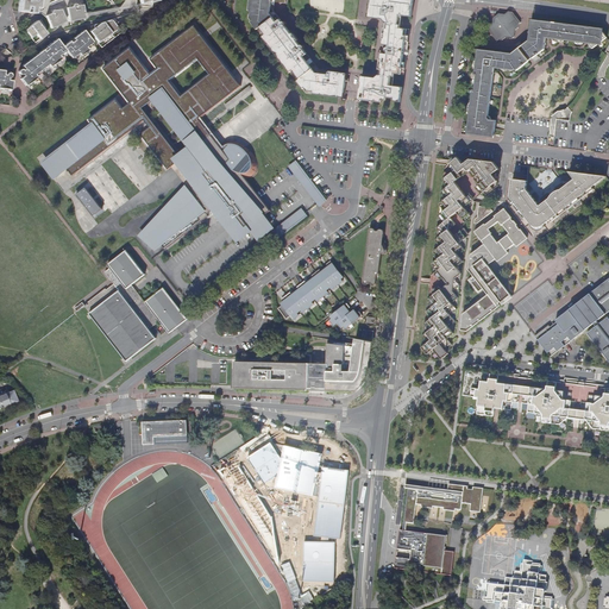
[(19,0),(18,12),(35,14),(35,12),(38,12),(39,0),(52,0),(54,1),(57,0),(19,0)]
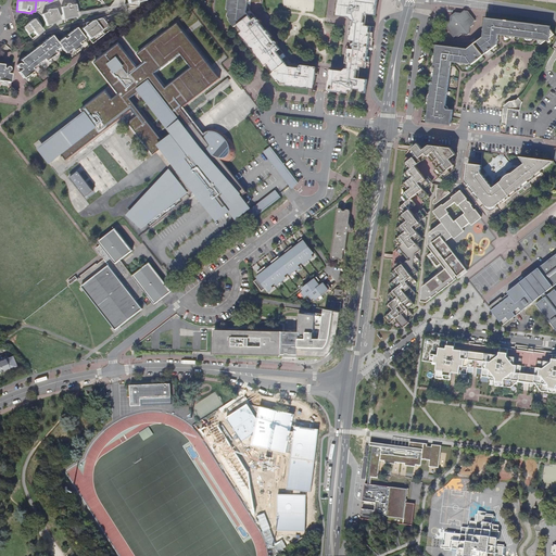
[(251,1),(251,0),(227,0),(226,15),(238,30),(279,85),(310,88),(314,89),(316,67),(292,64),(277,45),(278,43),(278,42),(277,41),(276,41),(275,41),(272,37),(273,37),(268,29),(266,30),(261,24),(262,23),(262,22),(262,21),(261,20),(260,20),(258,20),(250,10),(251,1)]
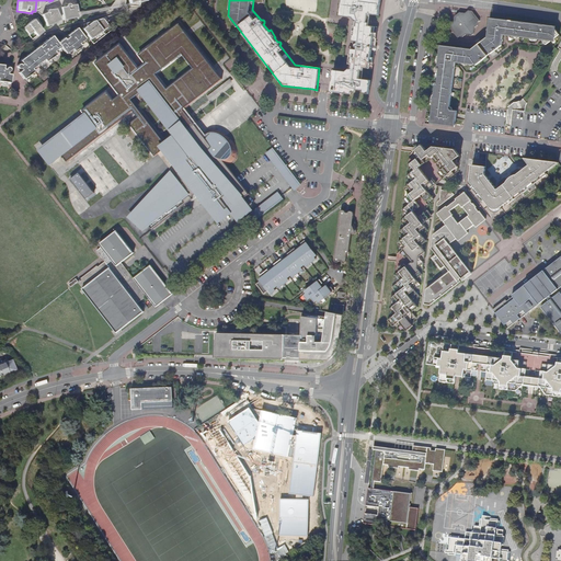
[(369,94),(370,80),(362,79),(364,68),(373,69),(375,52),(376,52),(377,44),(376,44),(378,26),(369,25),(370,14),(379,15),(379,14),(380,0),(342,0),(340,16),(353,18),(355,21),(355,26),(354,25),(353,35),(354,35),(353,41),(358,42),(357,43),(356,44),(356,45),(355,46),(356,46),(356,47),(357,47),(357,49),(352,48),(351,55),(350,55),(348,64),(350,64),(350,68),(346,71),(333,70),(330,91),(342,93),(352,94),(352,92),(356,92),(356,90),(363,91),(363,93),(369,94)]
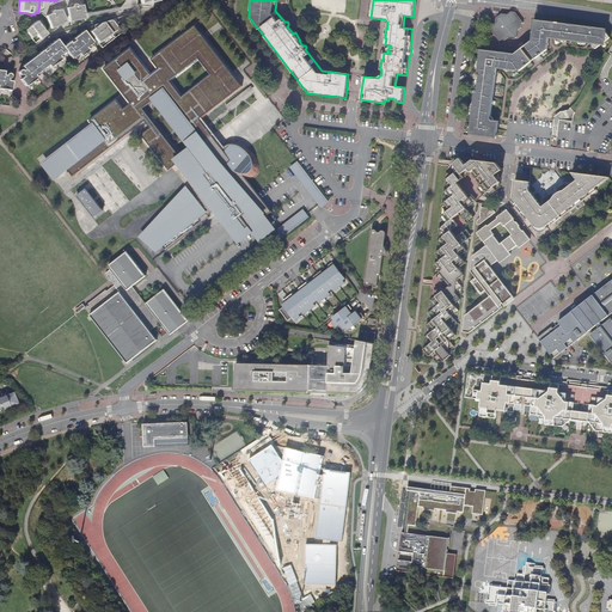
[(85,19),(83,5),(77,6),(75,6),(74,5),(73,5),(73,6),(71,6),(69,6),(69,7),(67,8),(69,22),(85,19)]
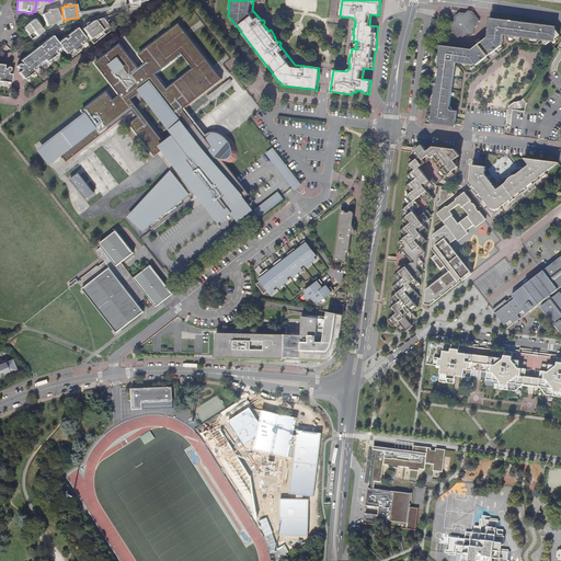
[(43,16),(47,26),(60,21),(56,9),(53,10),(52,9),(47,11),(47,13),(43,14),(43,16)]
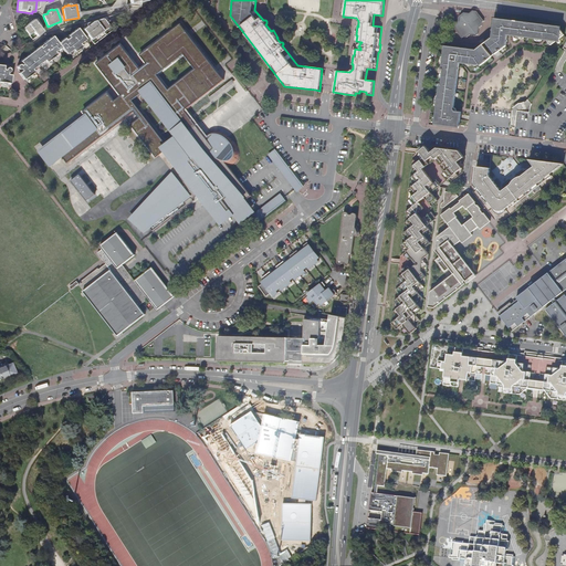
[(484,21),(477,11),(473,10),(469,14),(464,14),(460,18),(460,20),(456,24),(454,28),(462,39),(464,37),(468,38),(470,34),(477,35),(479,34),(479,28),(482,25),(482,22),(484,21)]
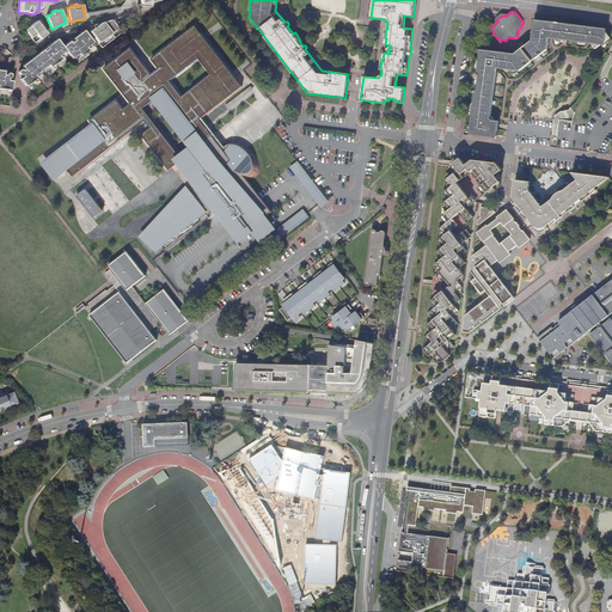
[(89,31),(98,43),(134,16),(126,18),(124,16),(96,24),(96,25),(95,26),(93,25),(92,25),(91,28),(91,29),(92,30),(89,31)]
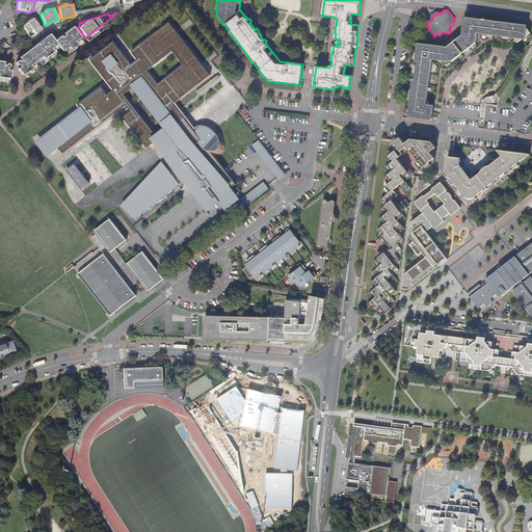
[(524,25),(464,17),(461,35),(456,40),(466,51),(476,43),(477,33),(514,38),(517,43),(531,33),(524,25)]
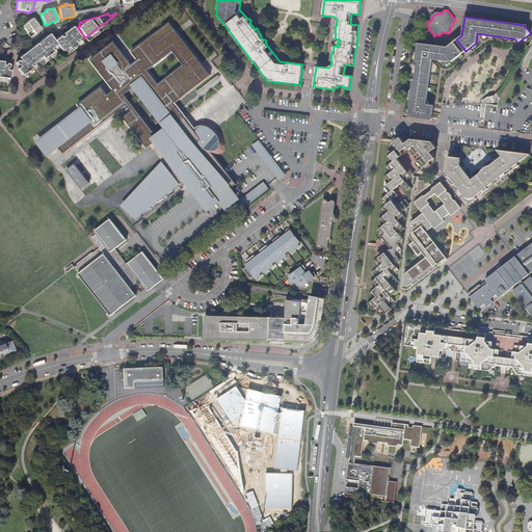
[(34,22),(32,19),(22,26),(27,33),(32,30),(35,34),(41,30),(38,27),(38,25),(36,22),(35,22),(34,22)]
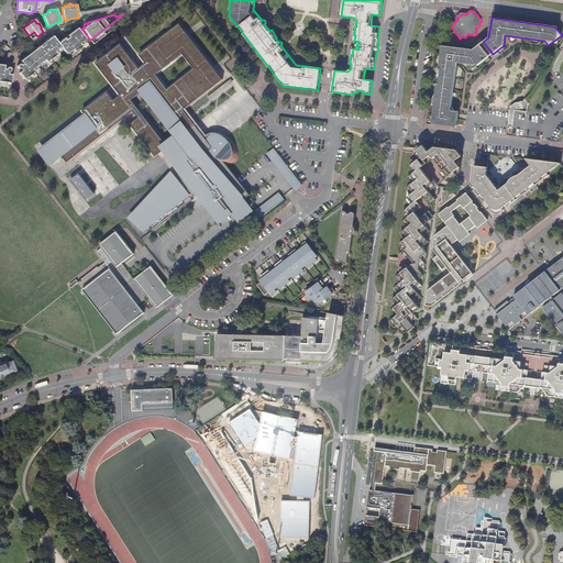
[(186,32),(192,40),(207,29),(201,21),(186,32)]
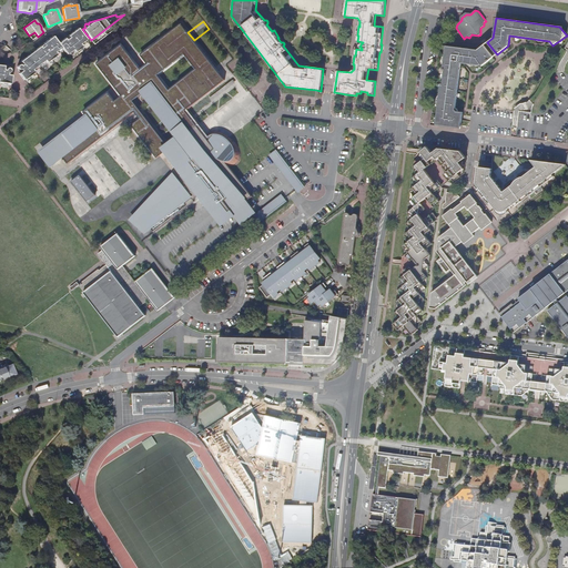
[(84,112),(88,117),(41,151),(51,163),(61,155),(68,163),(134,111),(135,113),(139,118),(140,119),(132,125),(158,158),(165,151),(198,127),(205,120),(186,95),(194,90),(200,99),(224,80),(194,40),(188,32),(181,24),(155,43),(154,44),(141,56),(148,63),(141,69),(122,44),(98,64),(122,95),(114,101),(109,93),(84,112)]
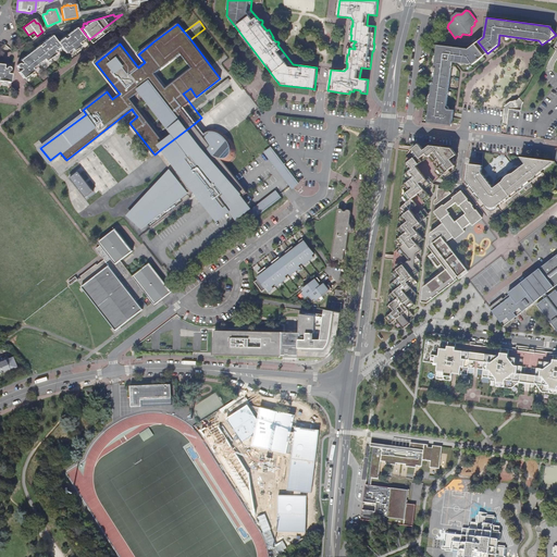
[(58,42),(57,41),(52,36),(42,42),(44,45),(40,47),(39,45),(28,53),(20,60),(23,63),(21,64),(20,63),(19,63),(17,64),(16,66),(17,67),(20,71),(19,72),(24,78),(34,71),(32,69),(44,59),(46,61),(56,53),(54,51),(60,46),(65,53),(72,48),(74,51),(81,46),(78,44),(85,38),(76,27),(66,35),(67,36),(64,38),(63,37),(58,42)]
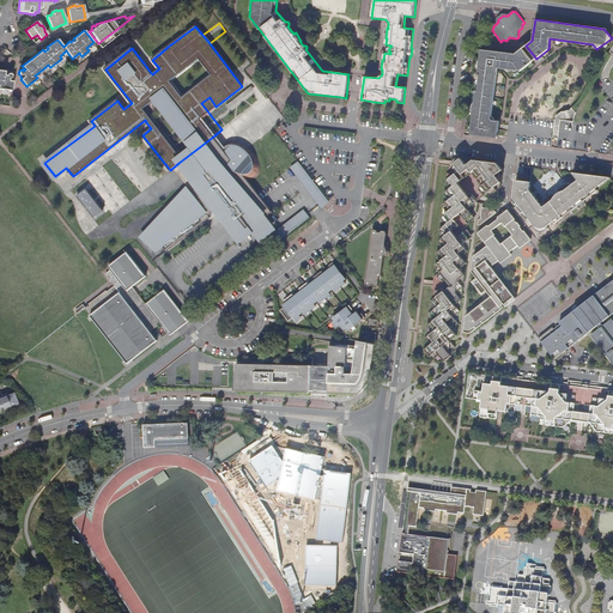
[(515,54),(481,49),(478,76),(479,76),(478,90),(477,90),(471,133),(474,135),(493,138),(498,135),(498,131),(499,121),(493,120),(491,117),(498,68),(520,71),(532,62),(522,49),(515,54)]
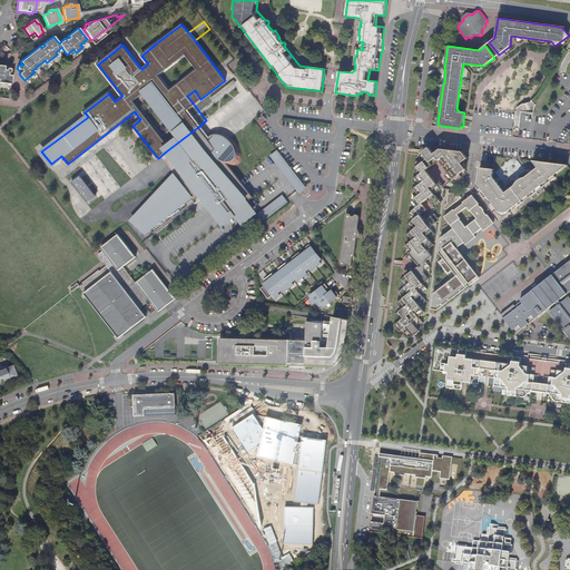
[(0,82),(10,84),(11,76),(10,76),(10,72),(10,69),(9,69),(8,68),(6,69),(6,70),(3,69),(5,67),(0,66),(0,82)]
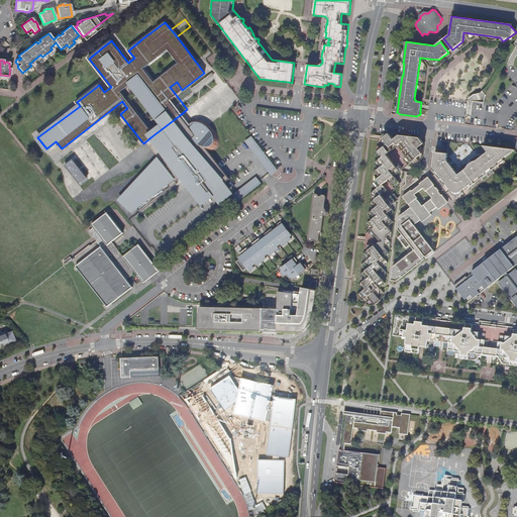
[(474,102),(485,103),(485,100),(485,99),(486,97),(486,95),(483,91),(481,93),(480,94),(477,94),(474,95),(469,98),(469,101),(468,105),(473,106),(474,102)]
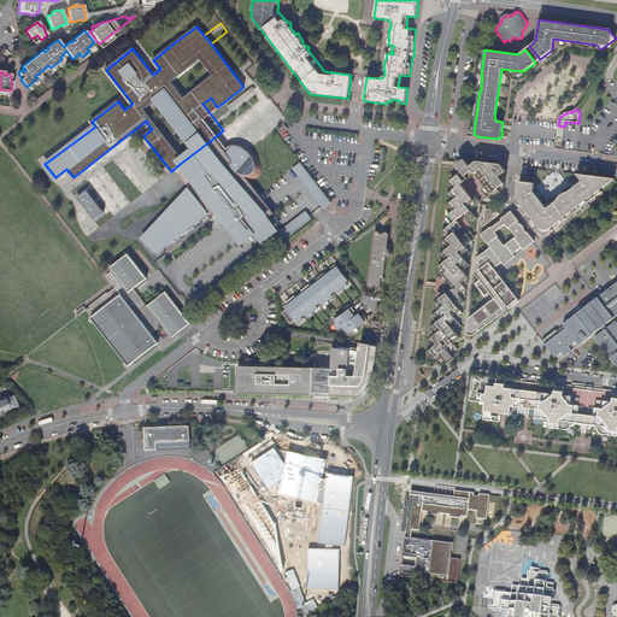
[(142,134),(151,128),(147,123),(139,130),(142,134)]
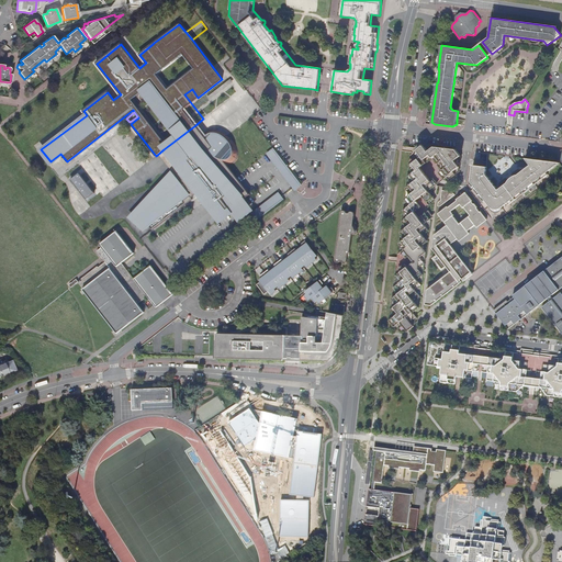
[(203,136),(195,125),(164,149),(180,172),(166,184),(152,200),(144,209),(133,218),(143,227),(147,224),(150,228),(191,198),(189,194),(194,190),(208,206),(211,204),(232,188),(210,158),(212,157),(203,136)]
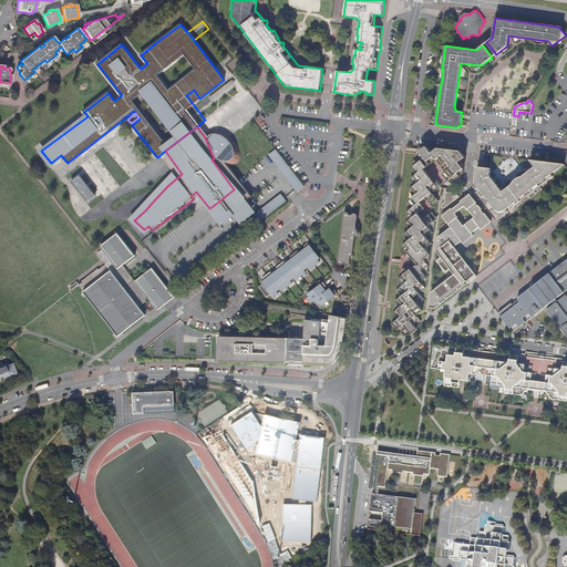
[(207,134),(205,137),(214,158),(215,160),(217,161),(218,162),(219,162),(220,163),(224,163),(226,164),(227,164),(230,164),(233,163),(235,162),(238,158),(239,157),(239,154),(239,151),(238,146),(230,136),(226,133),(222,131),(217,131),(213,131),(212,131),(209,132),(207,134)]
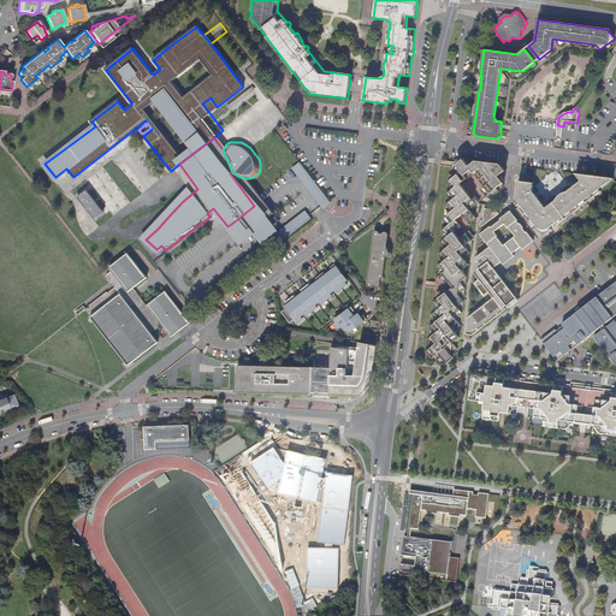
[(433,347),(426,351),(434,362),(442,357),(446,363),(454,359),(446,348),(460,337),(455,330),(461,325),(456,318),(462,313),(457,306),(465,301),(468,277),(462,270),(468,265),(463,258),(469,253),(465,246),(472,240),(467,234),(460,238),(454,231),(456,219),(462,214),(468,221),(475,215),(469,209),(477,203),(461,183),(474,173),(484,187),(497,189),(504,183),(505,171),(501,164),(475,160),(468,166),(463,159),(456,165),(462,171),(448,182),(452,189),(446,194),(451,201),(444,206),(450,213),(443,218),(449,225),(442,231),(446,237),(440,242),(445,249),(438,254),(444,261),(437,266),(442,273),(438,277),(444,283),(448,280),(452,288),(432,303),(438,311),(431,315),(436,323),(430,327),(434,335),(427,339),(433,347)]
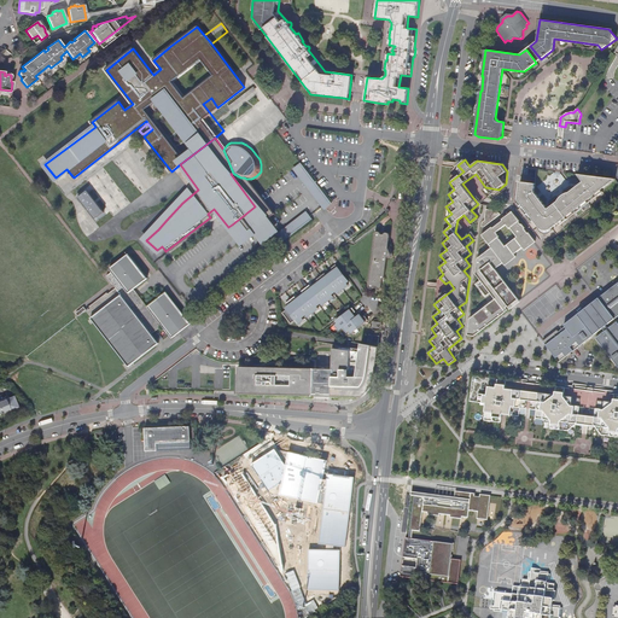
[(298,162),(292,167),(322,207),(330,202),(298,162)]
